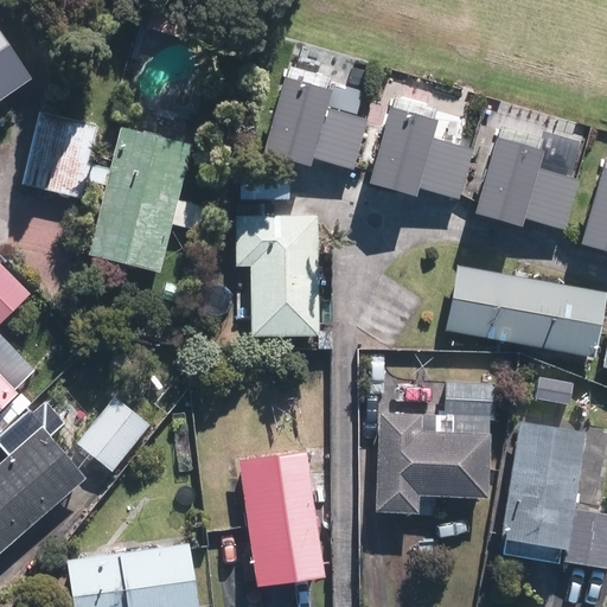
[(0,100),(36,77),(0,23),(0,100)]
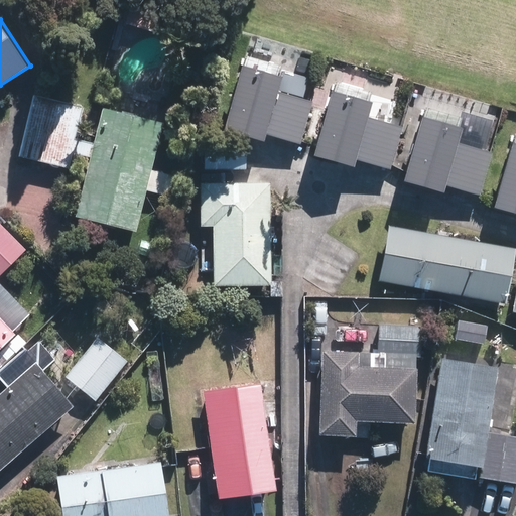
[(298,140),(308,101),(274,91),(281,67),(246,57),(227,126),(262,136),(263,130),(298,140)]
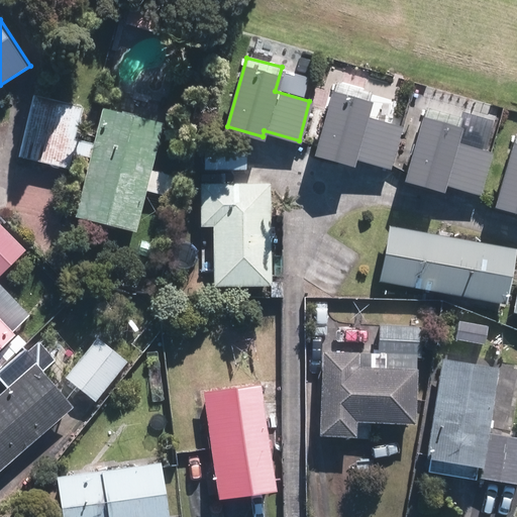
[(390,168),(400,128),(366,118),(373,95),(337,84),(317,153),(353,163),(354,159),(390,168)]
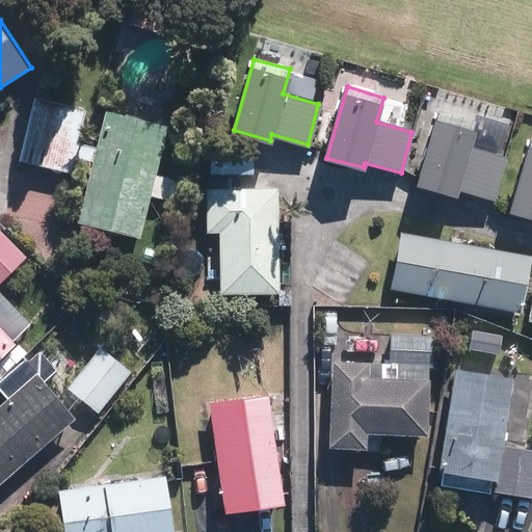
[(75,171),(89,108),(38,97),(24,160),(71,170),(75,171)]
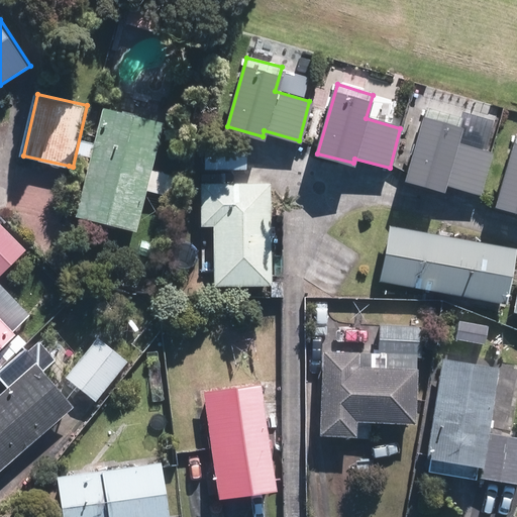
[(164,192),(170,171),(154,168),(164,132),(167,121),(108,105),(81,212),(81,213),(139,228),(139,227),(149,188),(164,192)]
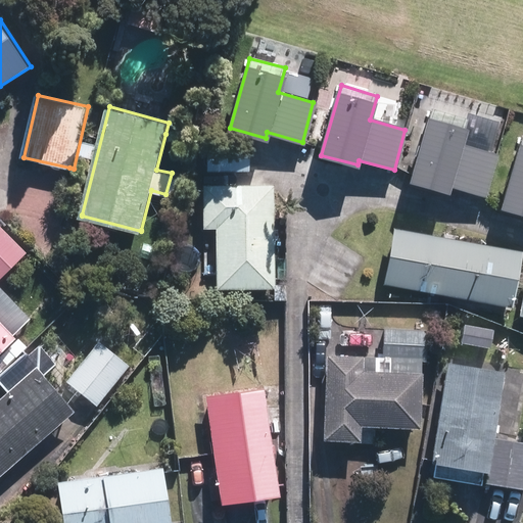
[(484,196),(495,156),(461,146),(468,122),(431,111),(412,182),(447,191),(449,186),(484,196)]
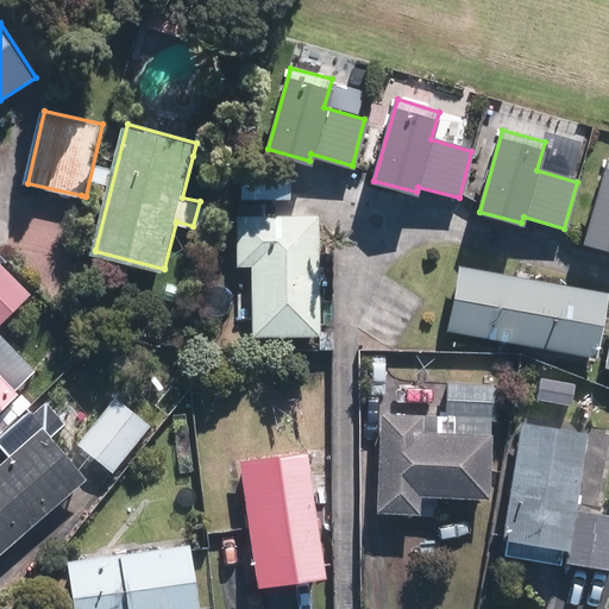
[(608,158),(585,240),(608,245),(608,158)]
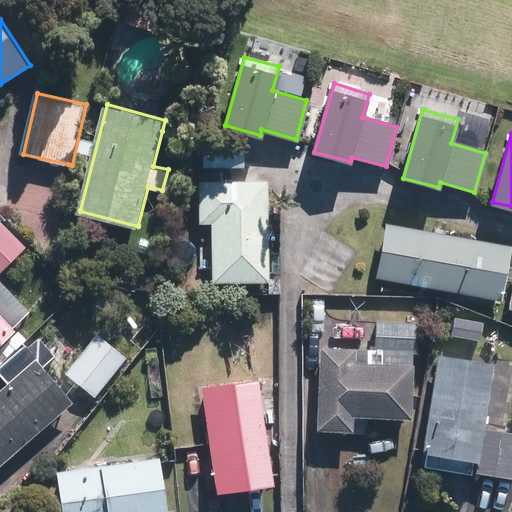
[(205,168),(243,168),(244,168),(244,145),(205,145),(205,168)]
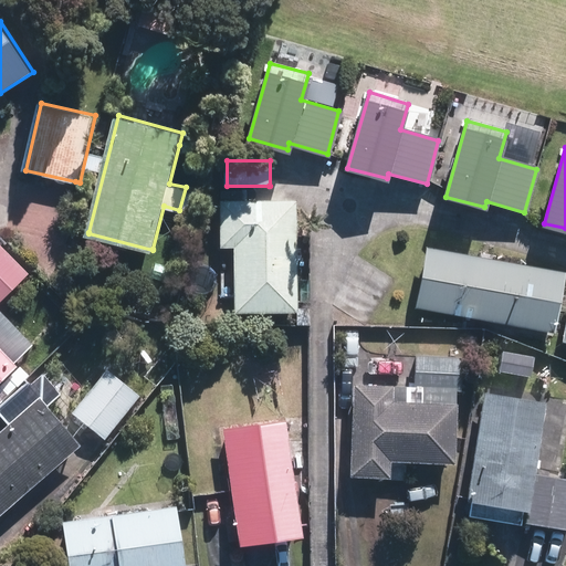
[(300,313),(296,206),(296,200),(270,201),(222,202),(223,249),(234,248),(236,315),(300,313)]
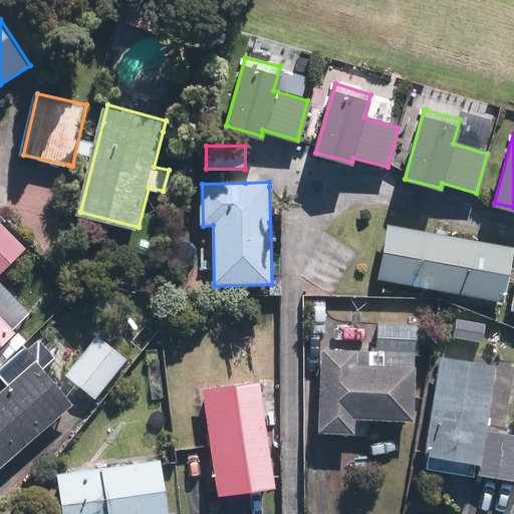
[(0,275),(28,248),(0,219),(0,275)]
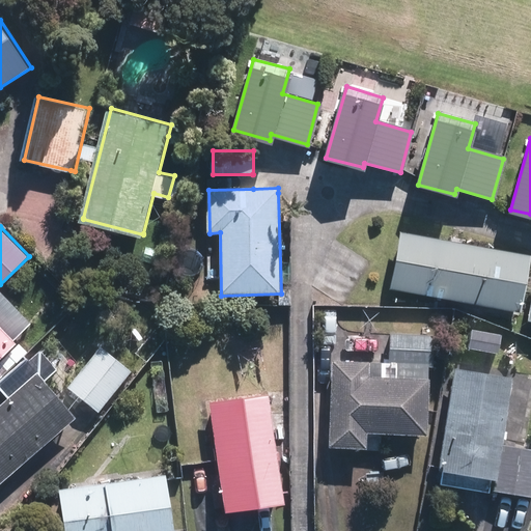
[(530,255),(397,231),(387,287),(521,311),(530,255)]
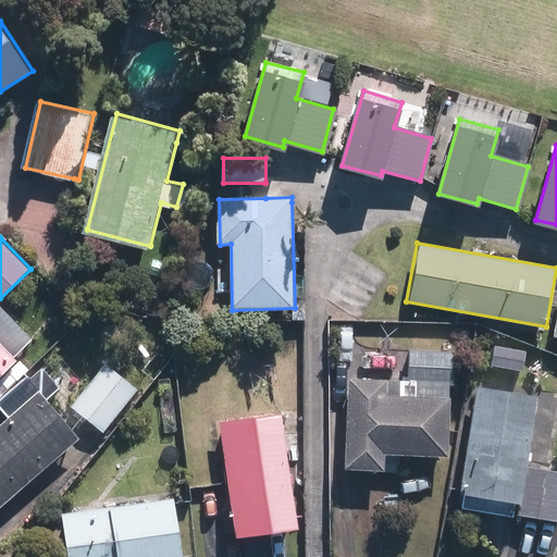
[(0,396),(28,369),(0,338),(0,396)]
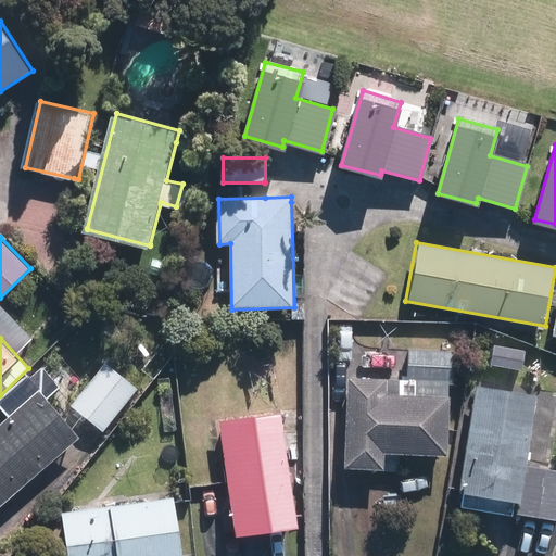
[(493,343),(491,362),(526,366),(528,349),(493,343)]
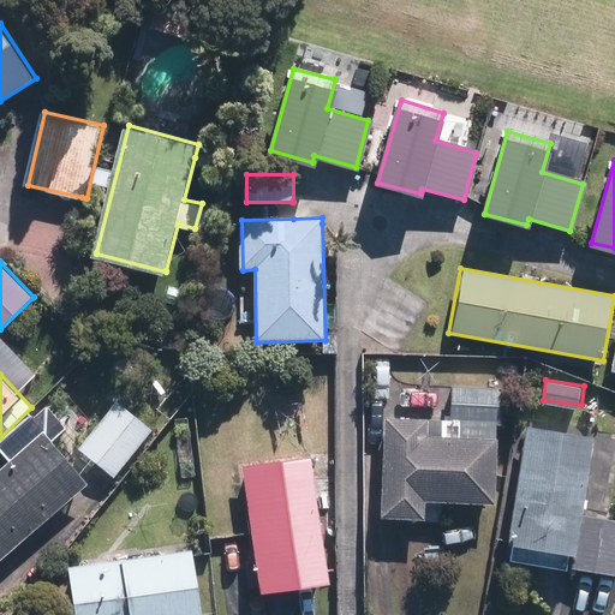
[(493,508),(501,392),(448,388),(446,423),(383,419),(377,518),(421,521),(422,503),(493,508)]
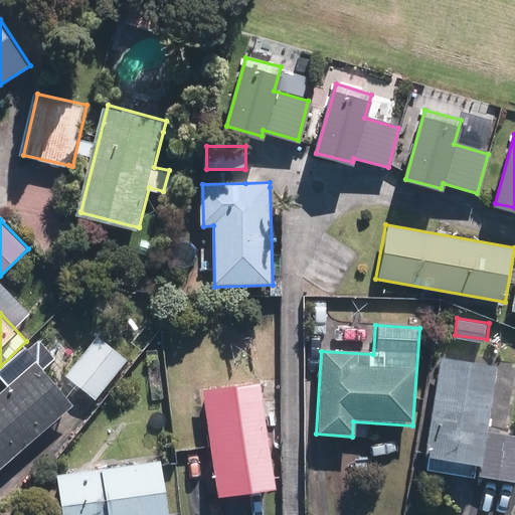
[(97,397),(129,357),(100,334),(67,374),(97,397)]
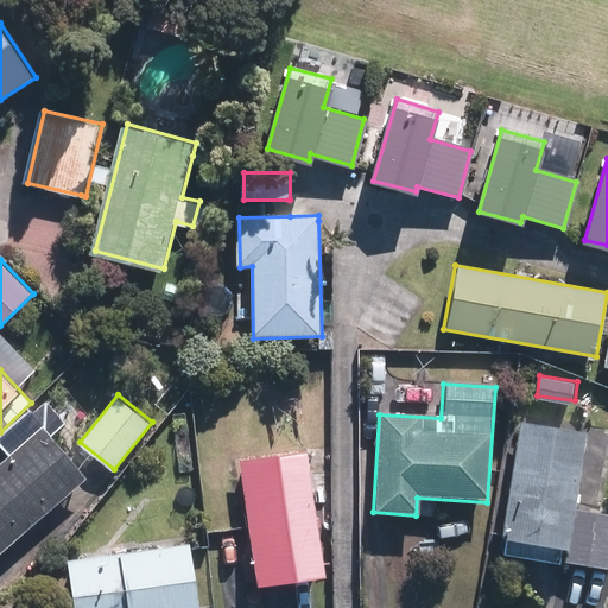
[(52,431),(65,420),(45,399),(33,409),(30,406),(0,434),(0,441),(11,451),(0,460),(0,549),(88,473),(52,431)]
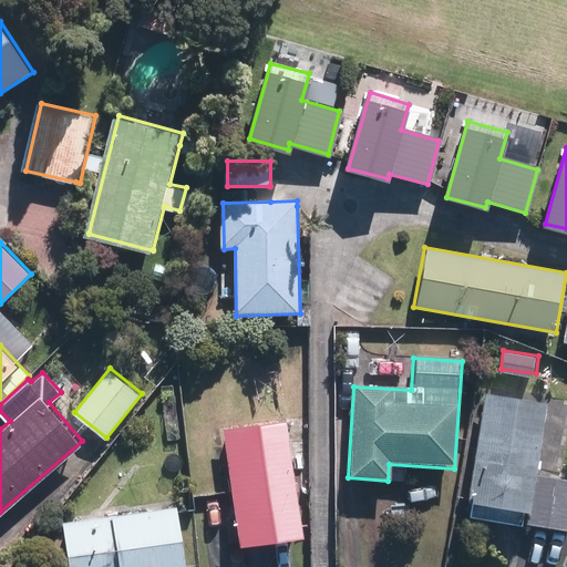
[(485,391),(467,515),(566,528),(566,478),(538,475),(549,400),(485,391)]
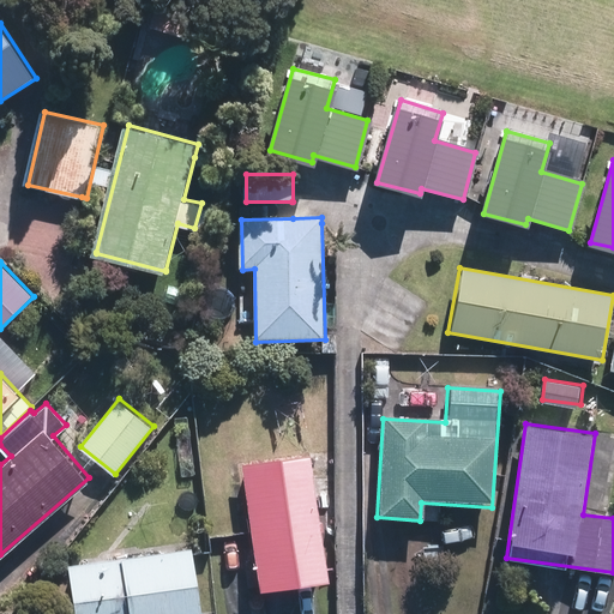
[(313,455),(244,463),(259,591),(329,583),(313,455)]
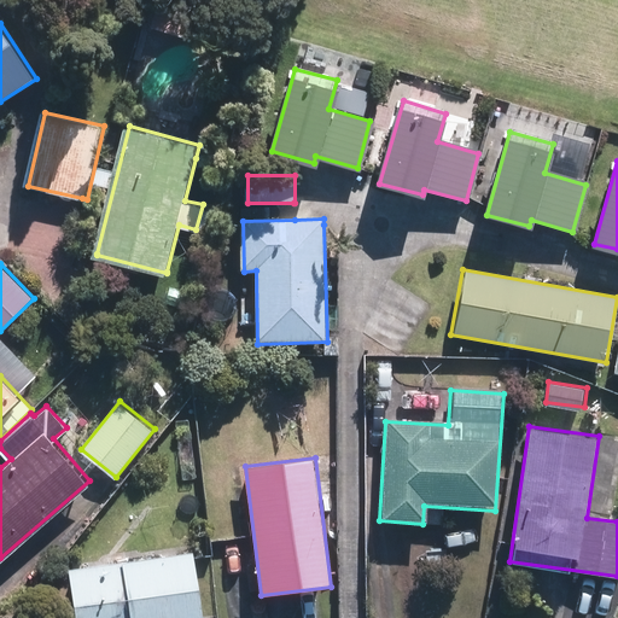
[(203,617),(193,552),(68,570),(74,617),(203,617)]
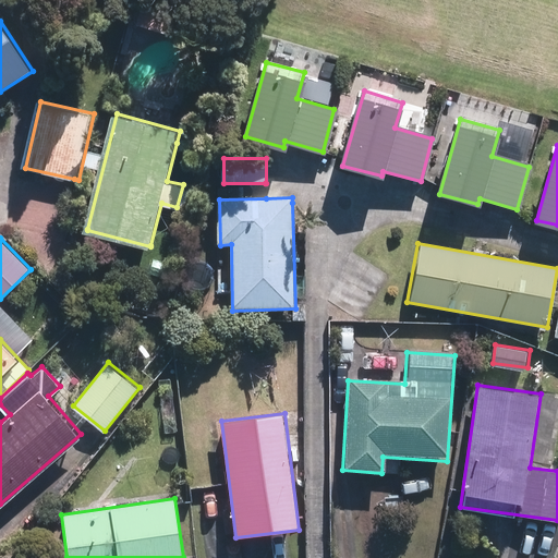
All buildings are outlined.
